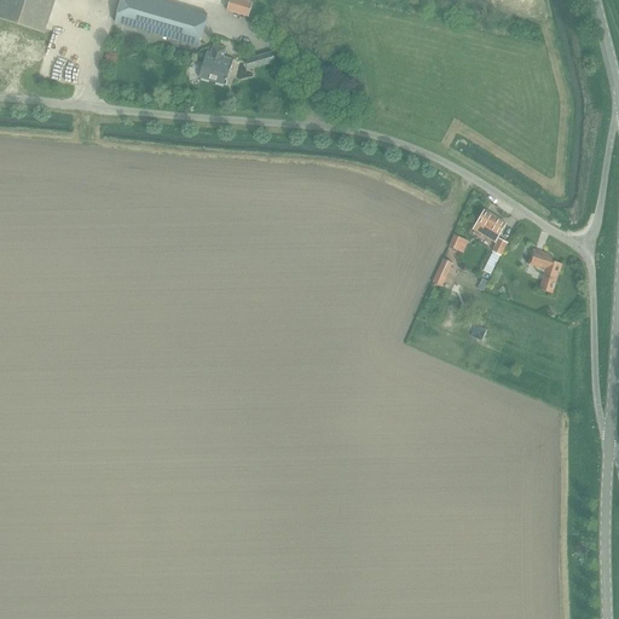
[(55,0),(0,0),(0,18),(45,34),(55,0)]
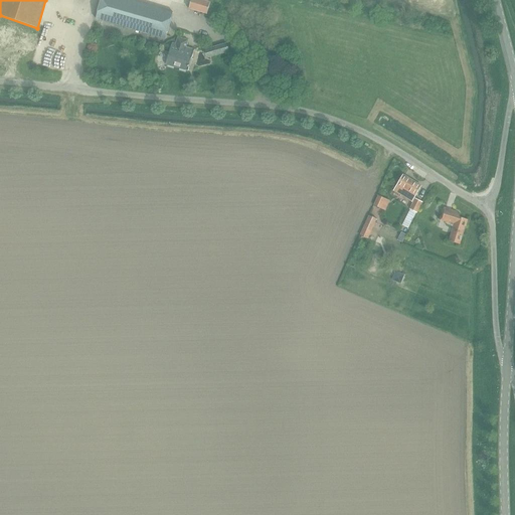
[(173,12),(131,0),(102,0),(97,18),(165,38),(173,12)]
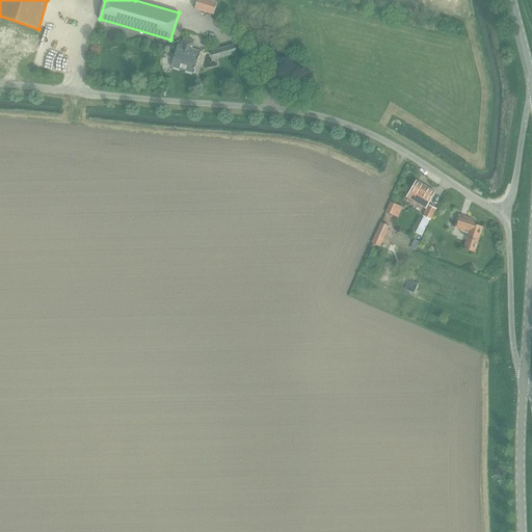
[(210,0),(196,0),(194,8),(214,15),(217,2),(210,0)]
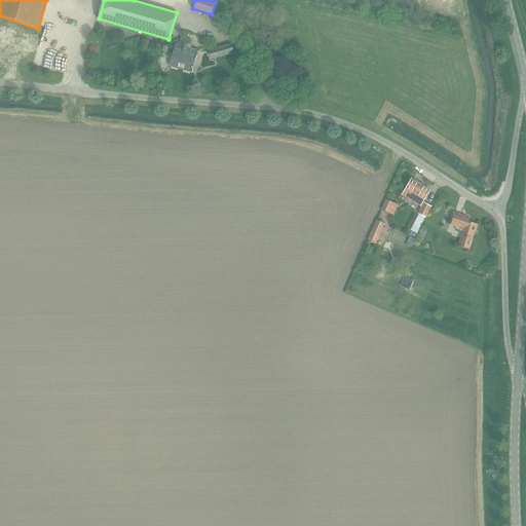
[(180,45),(176,44),(170,66),(192,72),(198,50),(190,48),(192,41),(182,38),(180,45)]
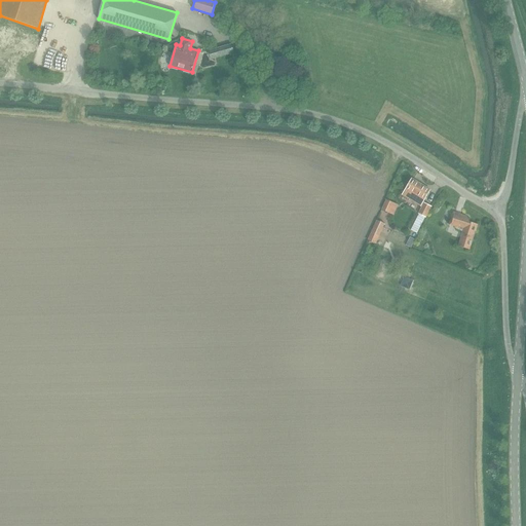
[(216,47),(209,49),(211,59),(234,52),(232,44),(222,46),(221,45),(216,46),(216,47)]
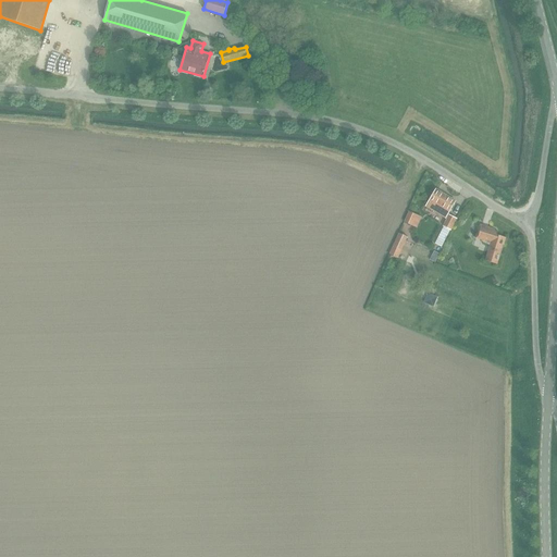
[(455,201),(436,189),(430,200),(425,207),(433,211),(437,205),(449,212),(455,201)]
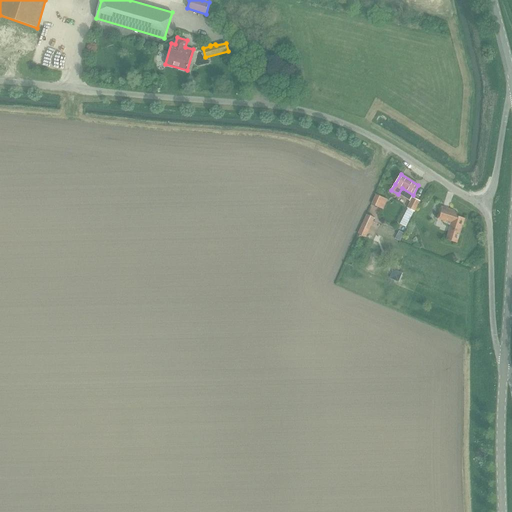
[(375,194),(371,204),(378,207),(382,197),(375,194)]
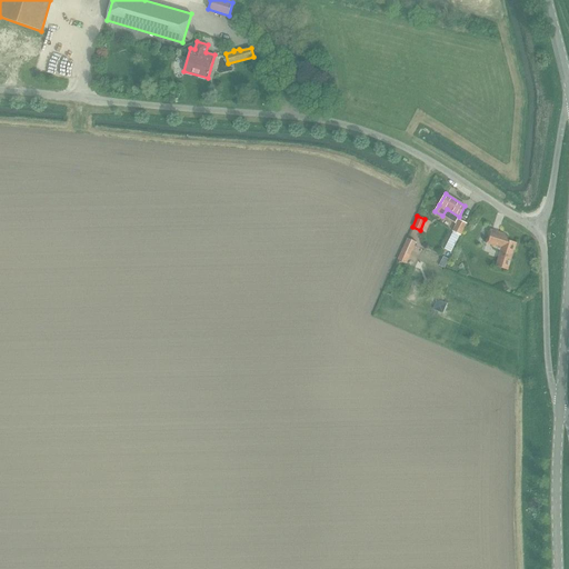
[(460,236),(467,223),(458,219),(452,231),(460,236)]
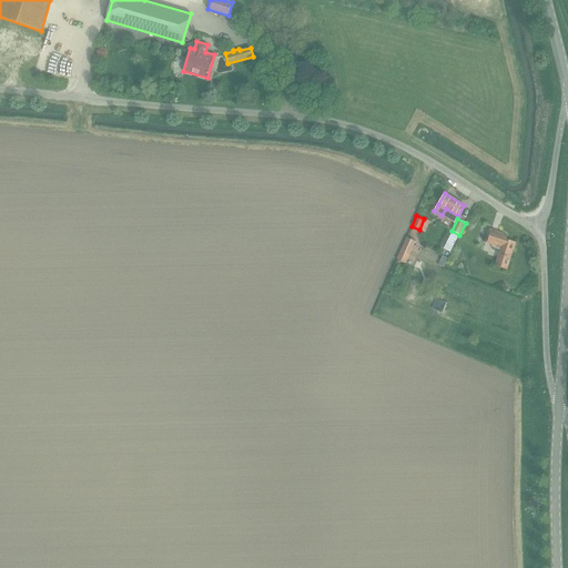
[(504,234),(489,230),(485,243),(494,245),(493,247),(499,250),(495,265),(506,270),(513,250),(514,250),(516,242),(507,240),(504,234)]
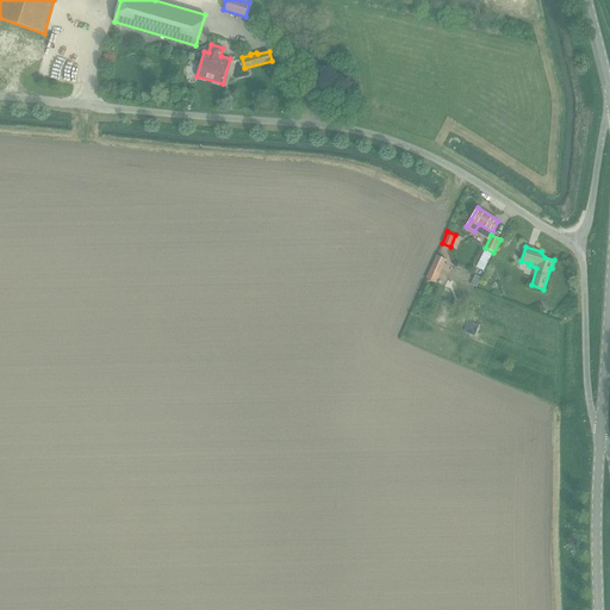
[(436,255),(430,269),(435,272),(439,262),(443,265),(446,260),(436,255)]
